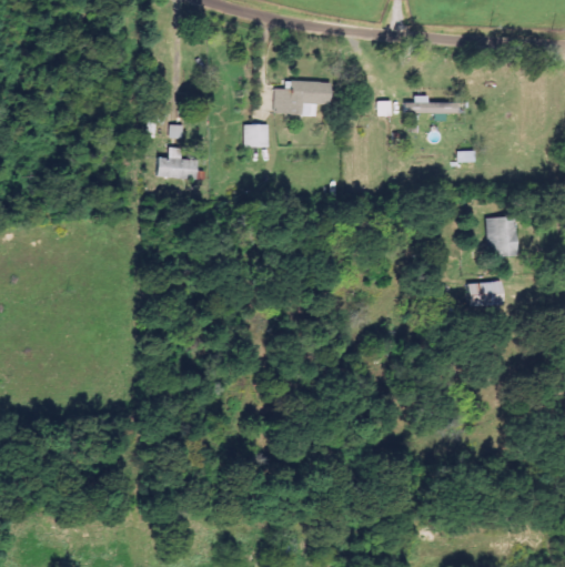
[(315,115),(316,104),(329,105),(330,82),(289,81),(289,89),(274,89),(273,114),(315,115)]
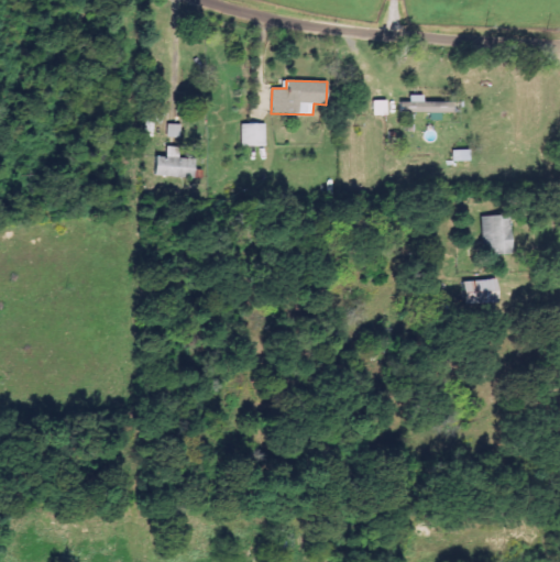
[(452,101),(424,101),(424,95),(410,95),(409,101),(401,101),(401,112),(452,112),(452,101)]
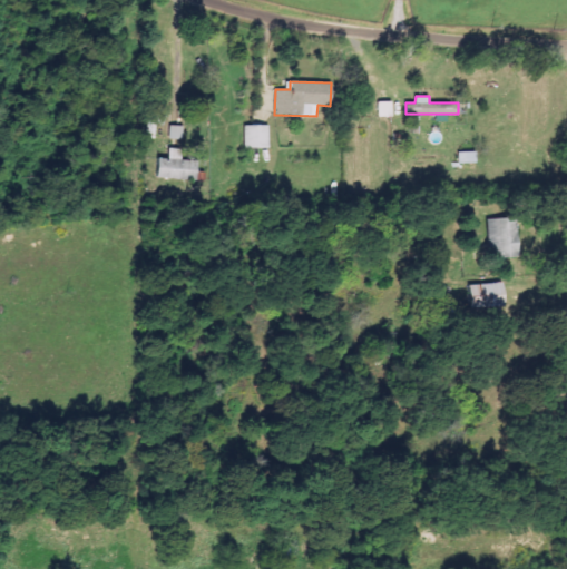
[(379,101),(379,117),(393,116),(392,101),(379,101)]
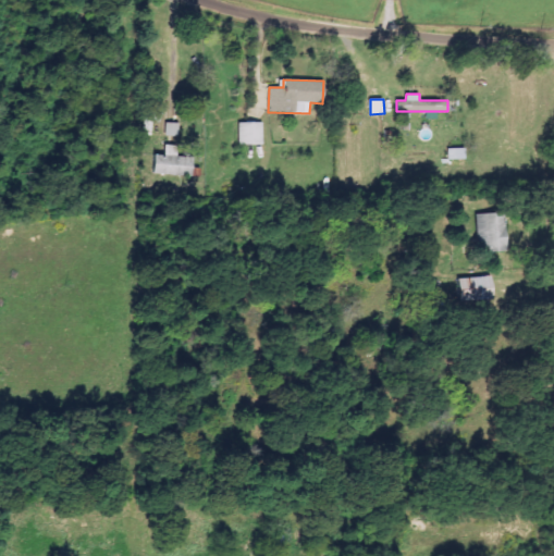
[(161,121),(162,106),(146,106),(145,134),(154,135),(154,121),(161,121)]
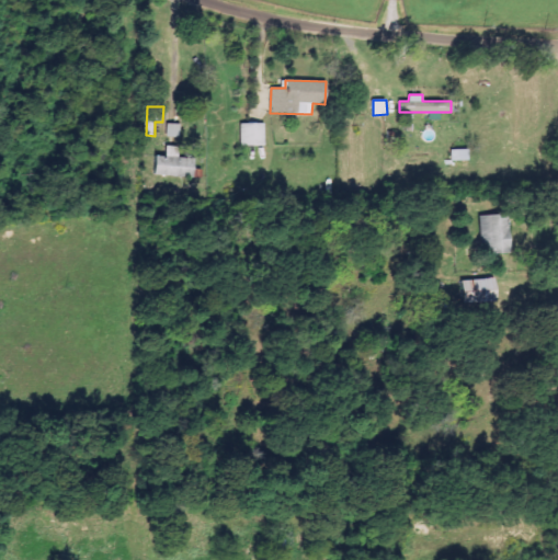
[(182,137),(182,124),(169,123),(169,136),(182,137)]
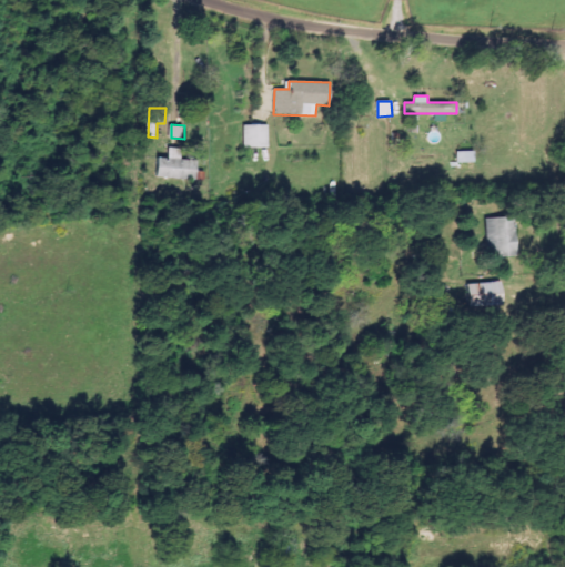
[(269,124),(243,125),(244,148),(269,148),(269,124)]
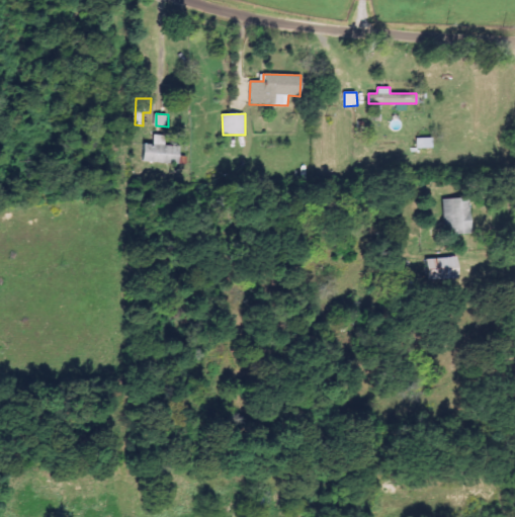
[(143,162),(179,164),(179,146),(165,145),(165,135),(154,135),(153,144),(143,144),(143,162)]
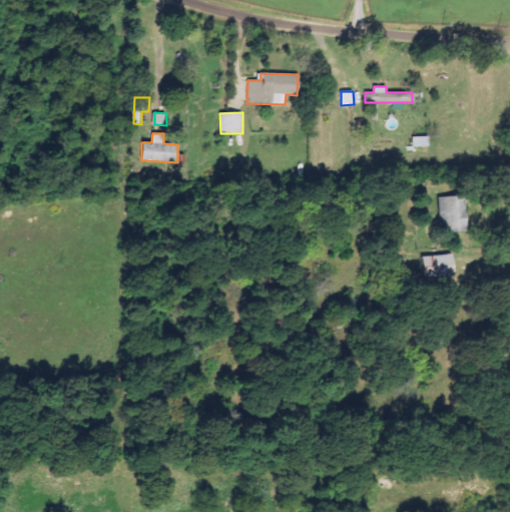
[(466,231),(465,195),(441,196),(442,232),(466,231)]
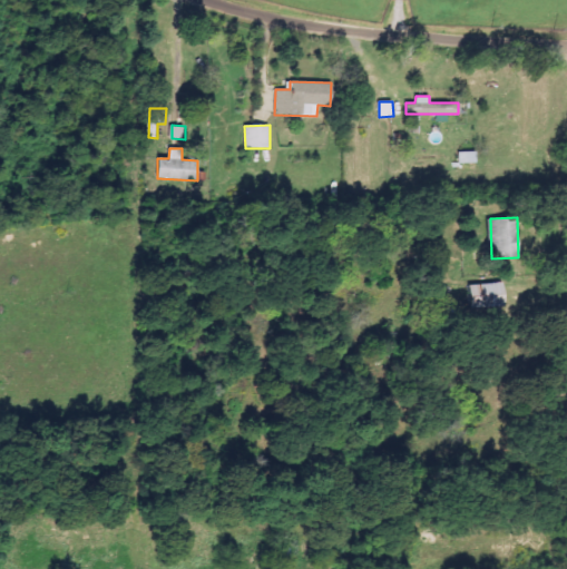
[(469,307),(504,306),(504,283),(469,284),(469,307)]
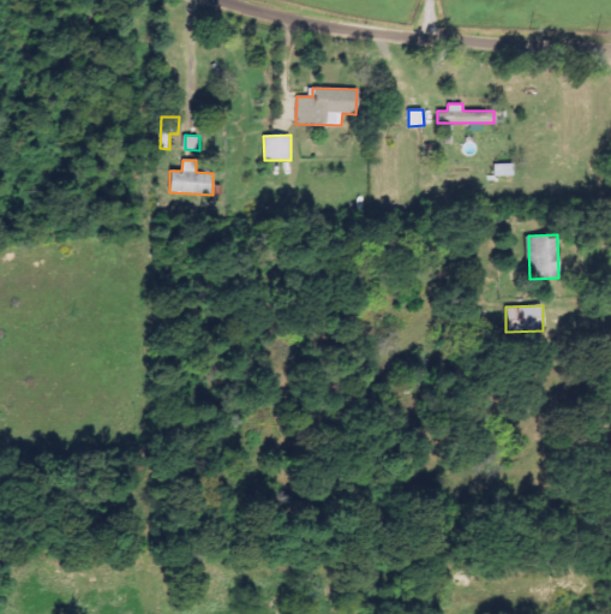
All buildings are outlined.
